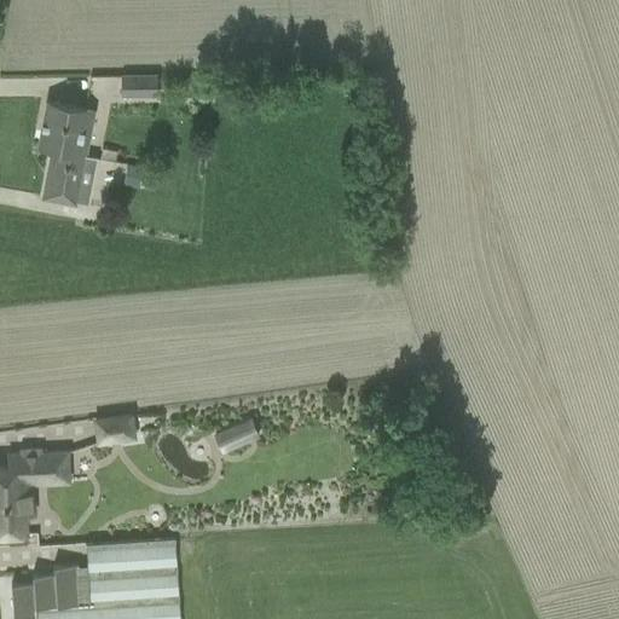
[(122,74),(122,96),(156,96),(157,74),(122,74)]
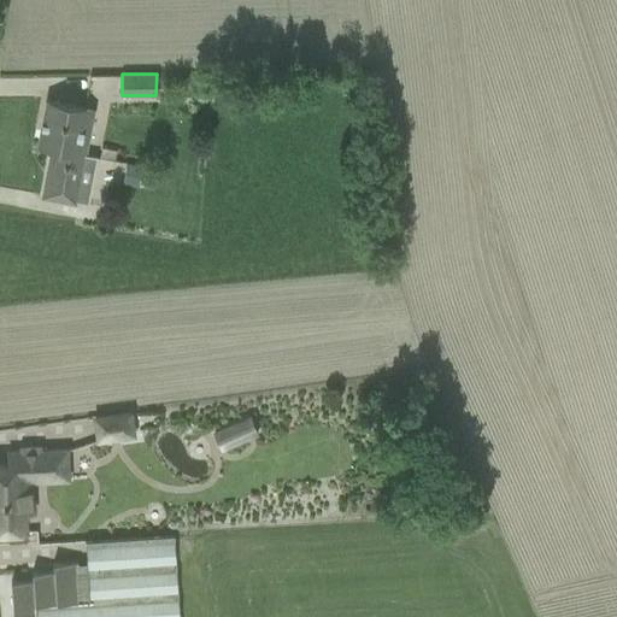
[(51,151),(42,198),(75,204),(82,170),(94,172),(97,158),(84,156),(94,109),(46,100),(37,147),(51,151)]
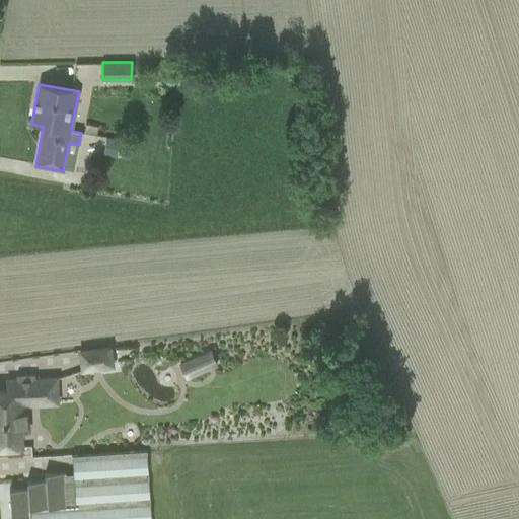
[(106,139),(103,156),(116,158),(120,141),(106,139)]
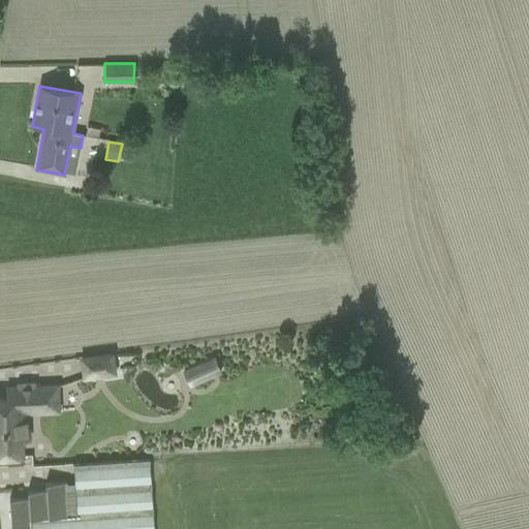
[(81,360),(84,378),(115,374),(112,355),(81,360)]
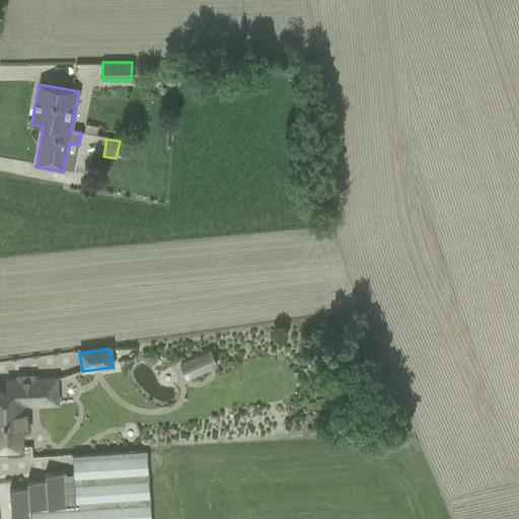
[(210,351),(179,364),(187,381),(218,367),(210,351)]
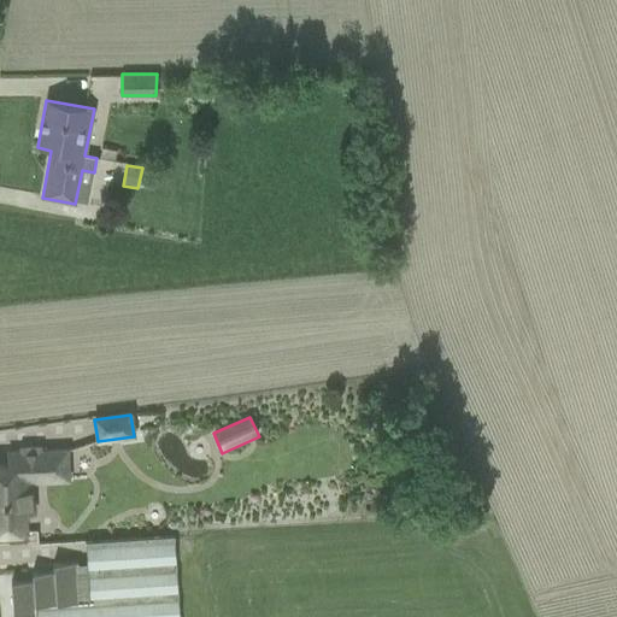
[(7,453),(7,466),(0,465),(0,533),(3,534),(3,538),(22,538),(21,533),(25,533),(24,497),(33,497),(31,482),(68,480),(66,451),(40,452),(40,447),(21,448),(21,453),(7,453)]
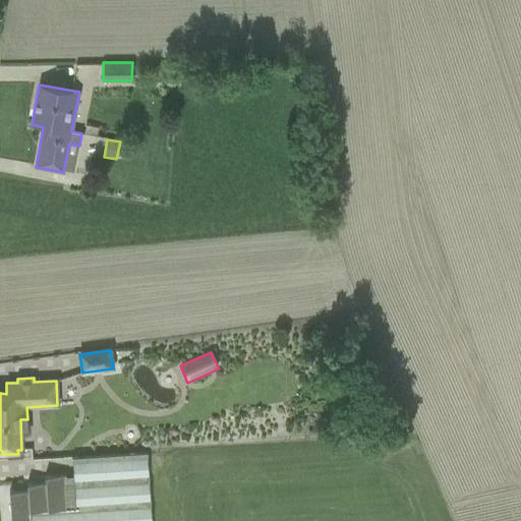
[(152,520),(148,458),(73,462),(74,486),(66,486),(66,475),(45,476),(45,478),(46,483),(26,484),(26,485),(27,485),(27,490),(9,491),(11,520),(31,518),(31,520),(152,520)]
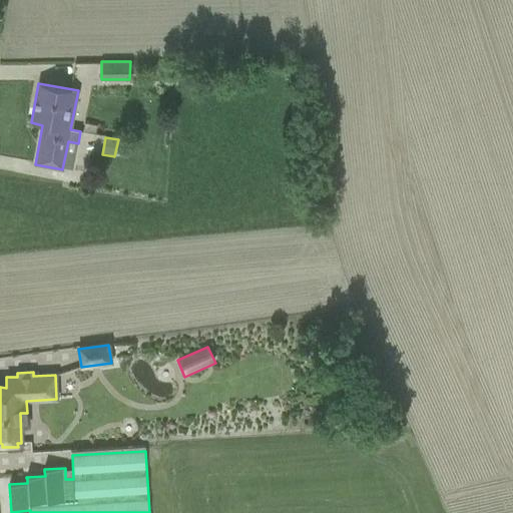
All buildings are outlined.
